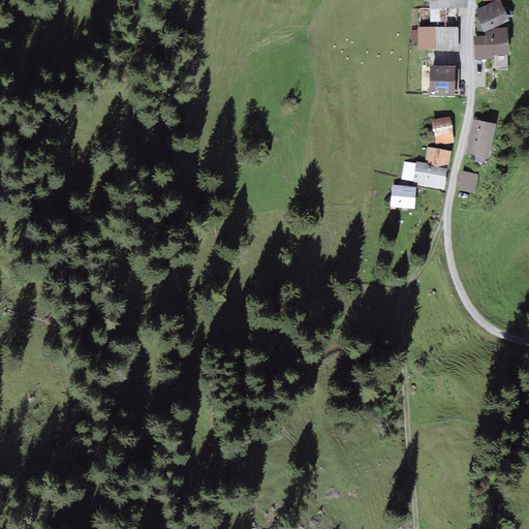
[(467,0),(430,0),(431,22),(448,22),(448,8),(468,8),(467,0)]
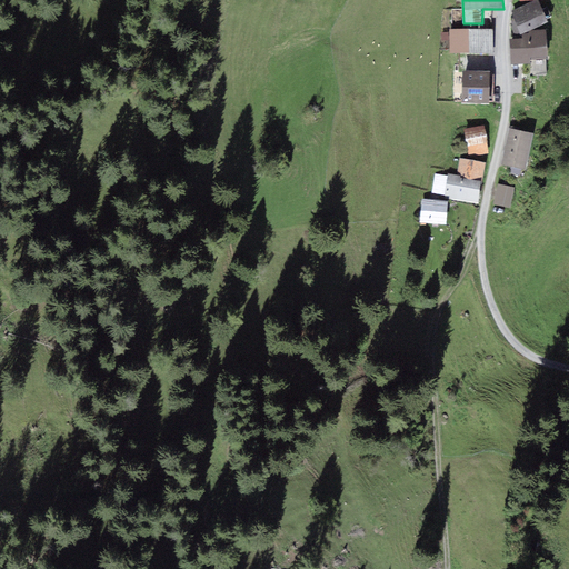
[(537,0),(510,11),(520,33),(547,22),(537,0)]
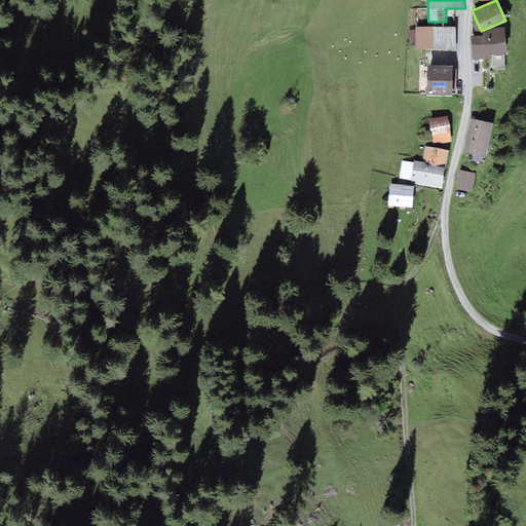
[(456,28),(415,28),(416,49),(457,49),(456,28)]
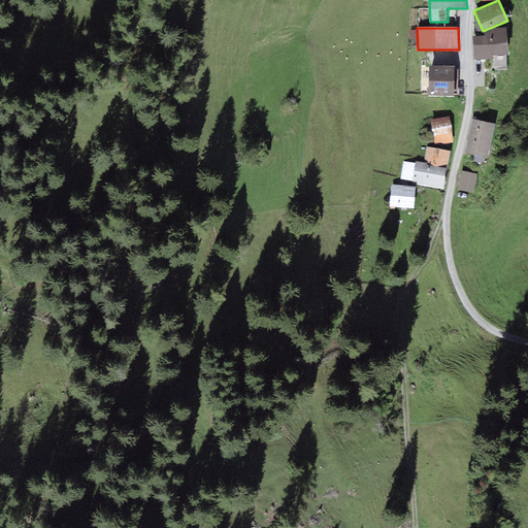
[(485,36),(473,36),(474,60),(492,60),(492,55),(508,55),(507,28),(491,28),(491,31),(485,31),(485,36)]
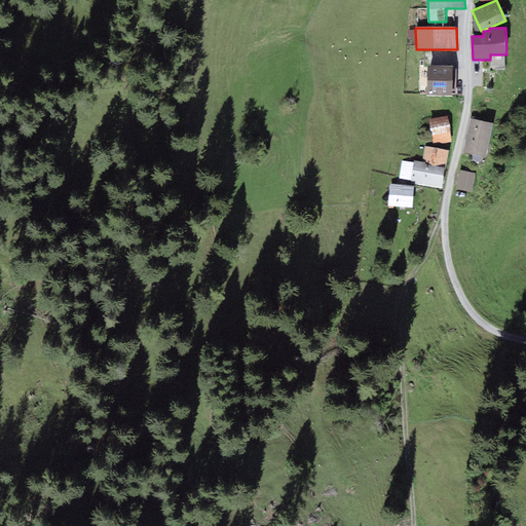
[(453,96),(453,67),(427,67),(427,96),(453,96)]
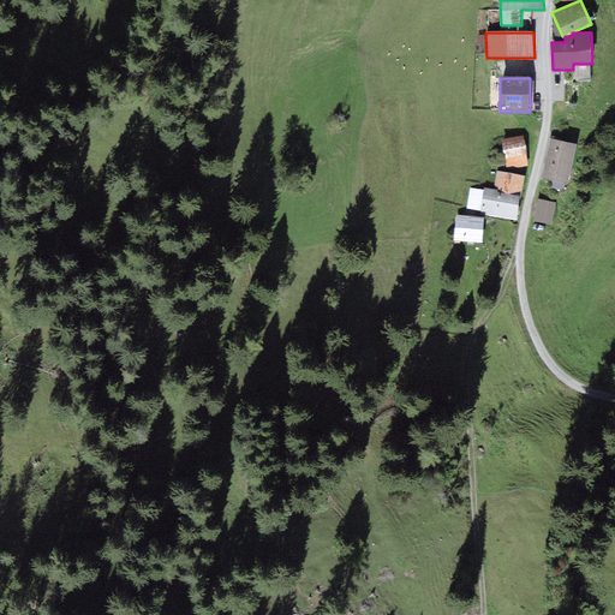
[(524,136),(501,139),(507,171),(530,166),(524,136)]
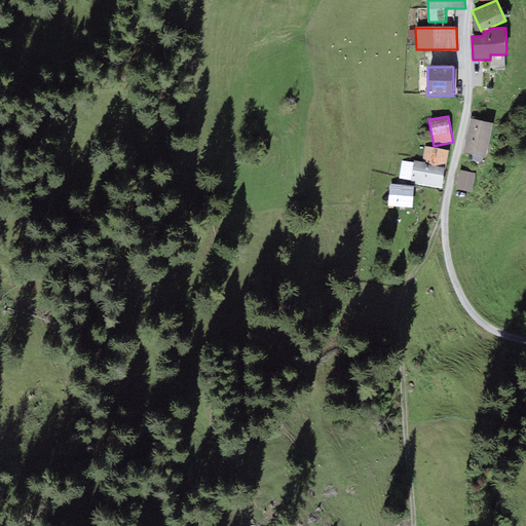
[(493,123),(471,119),(464,153),(473,155),(472,158),(481,160),(482,156),(486,157),(493,123)]
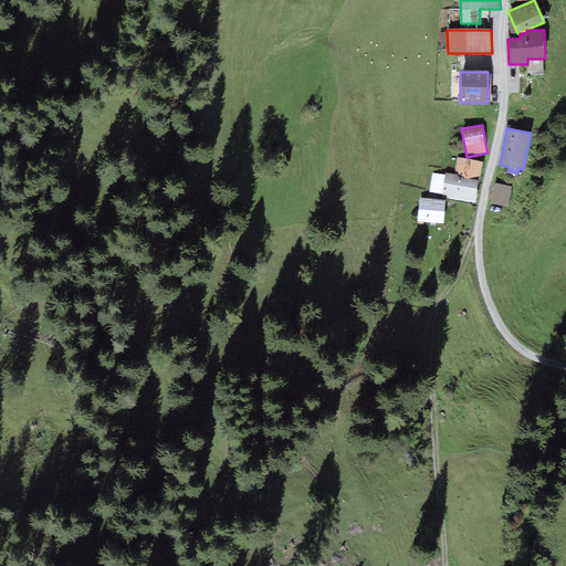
[(454,175),(480,180),(483,163),(458,157),(454,175)]
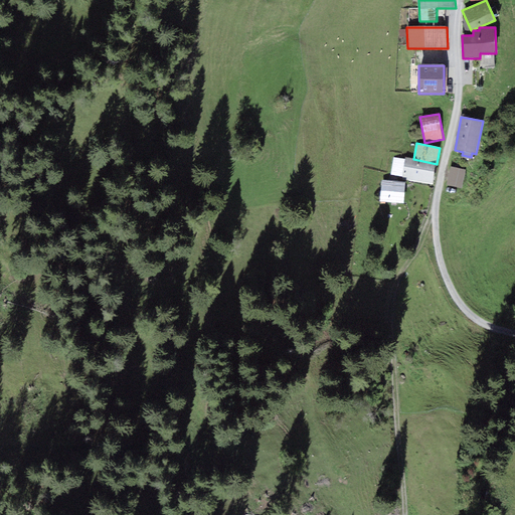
[(437,164),(413,159),(405,158),(405,159),(394,157),(391,175),(402,177),(402,179),(433,184),(437,164)]
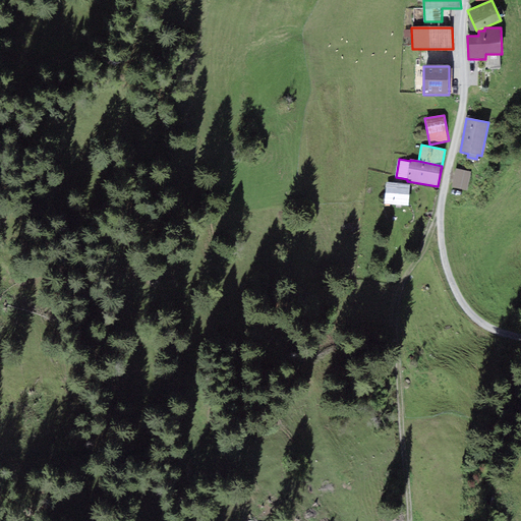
[(471,172),(456,169),(452,187),(467,190),(471,172)]
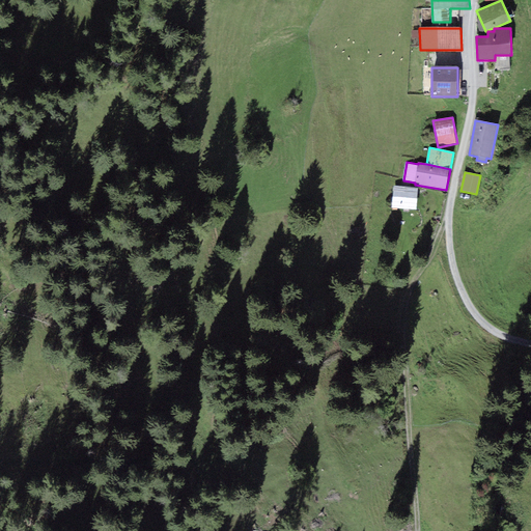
[(418,188),(394,186),(392,207),(416,210),(418,188)]
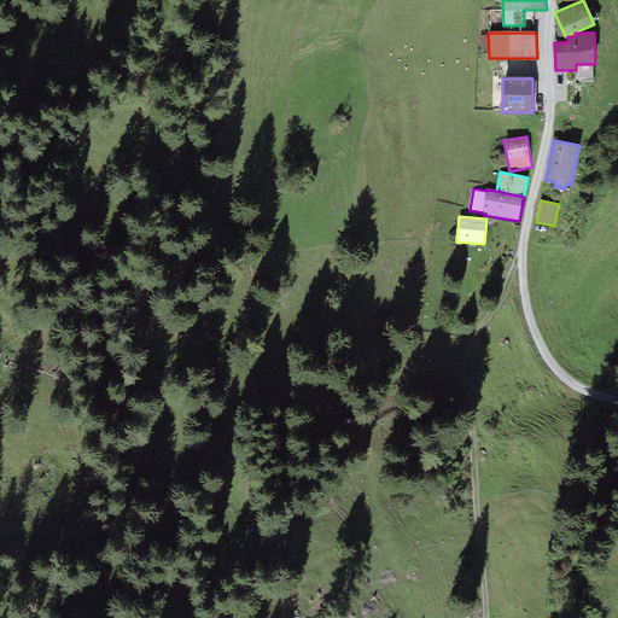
All buildings are outlined.
